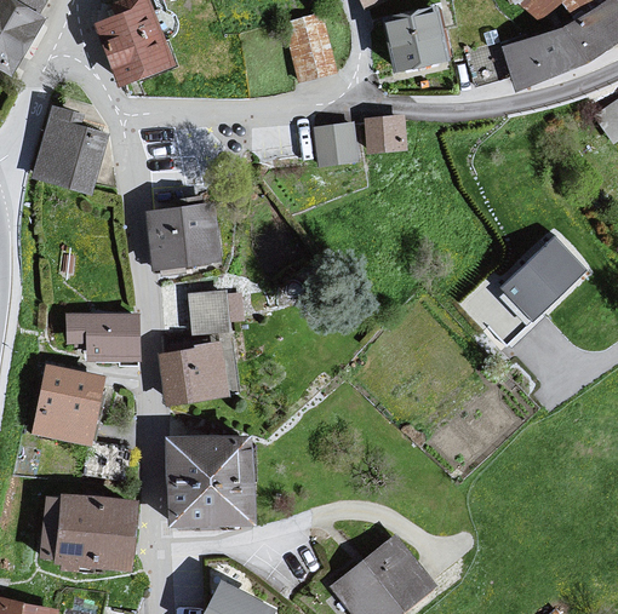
[(0,0),(0,70),(9,76),(53,0),(0,0)]
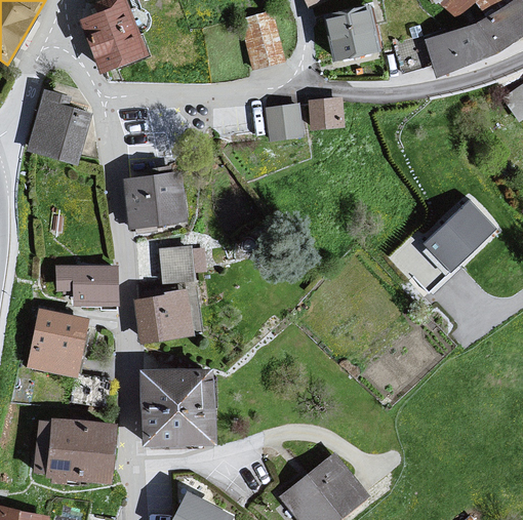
[(78,10),(101,74),(146,57),(127,0),(110,0),(78,10)]
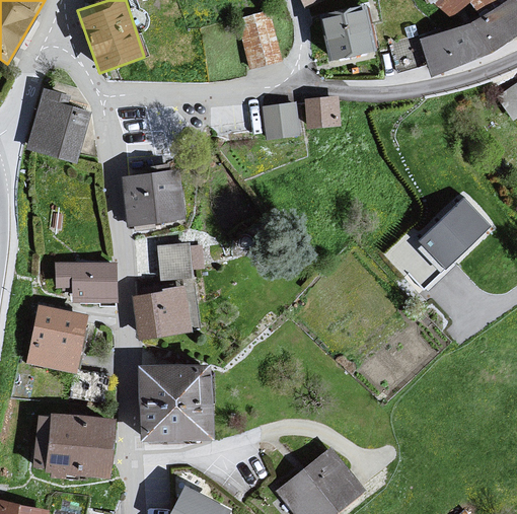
[(516,7),(512,0),(471,23),(419,41),(430,76),(492,53),(516,34),(516,7)]
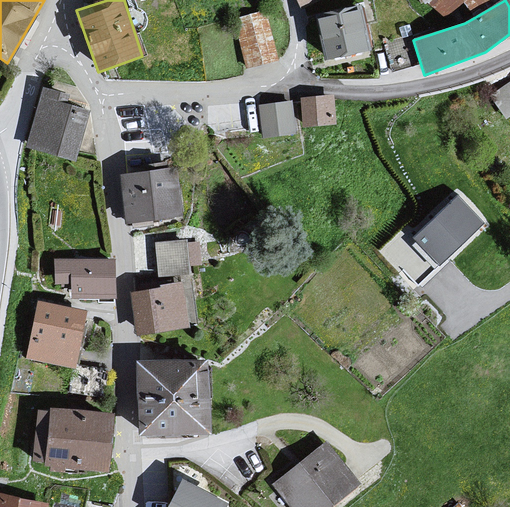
[(431,0),(427,2),(444,16),(466,3),(464,0),(431,0)]
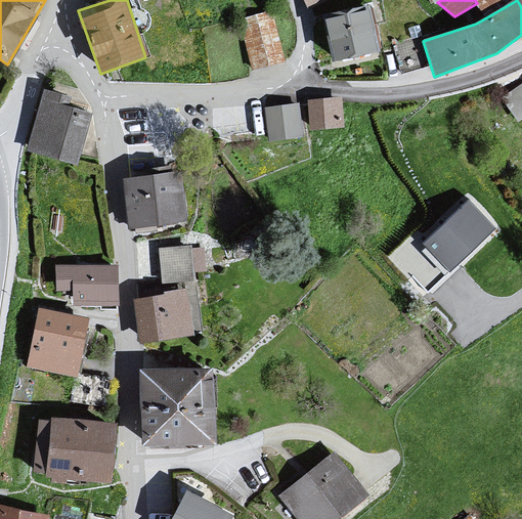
[(475,0),(482,10),(499,0),(475,0)]
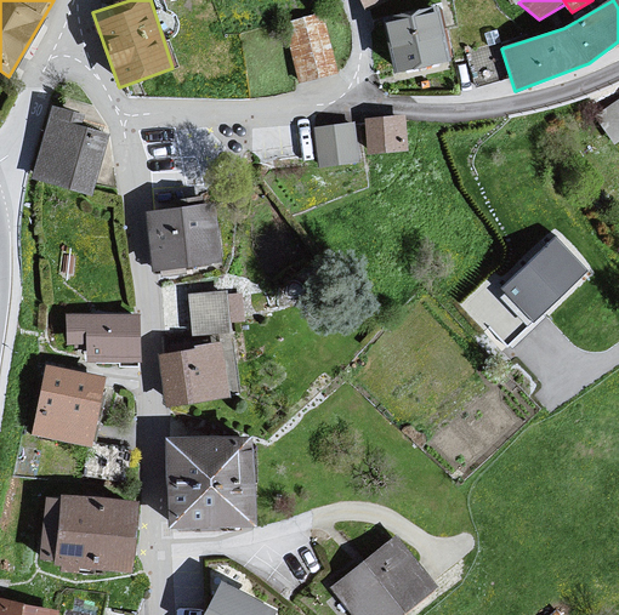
[(280,21),(302,81),(340,73),(321,10),(280,21)]
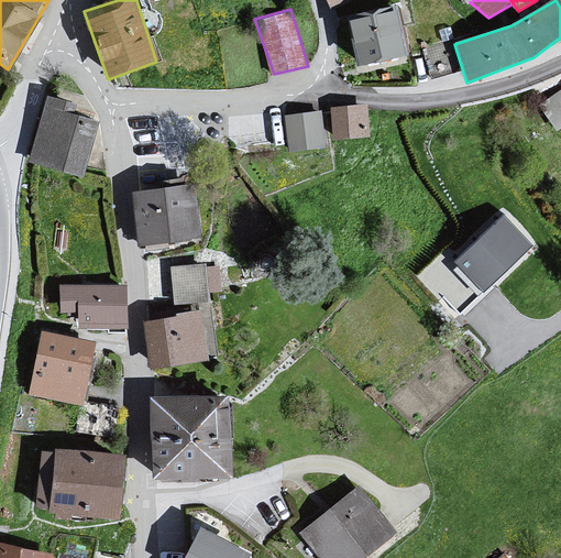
[(348,23),(359,65),(408,54),(395,11),(348,23)]
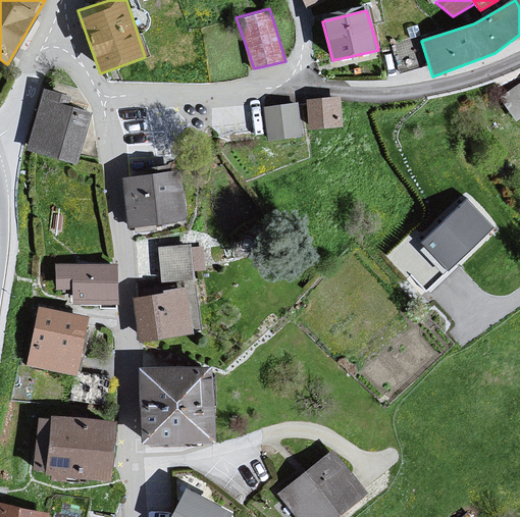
[(67,97),(44,90),(27,149),(74,166),(89,113),(63,107),(67,97)]
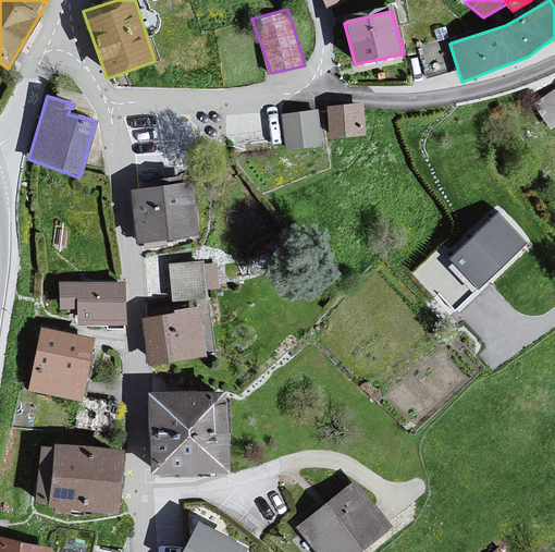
[(361,106),(327,107),(329,135),(366,135),(361,106)]
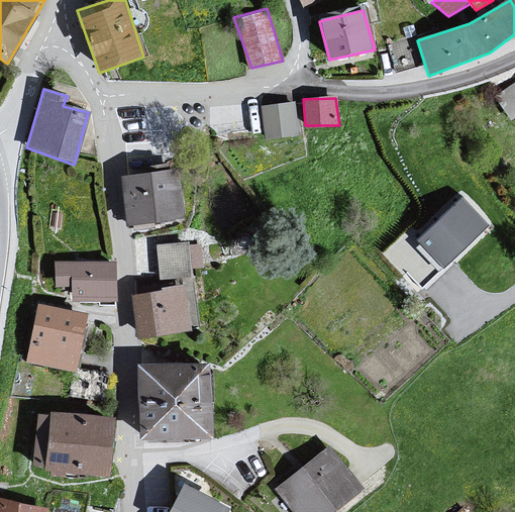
[(294,102),(262,106),(266,140),(297,137),(294,102)]
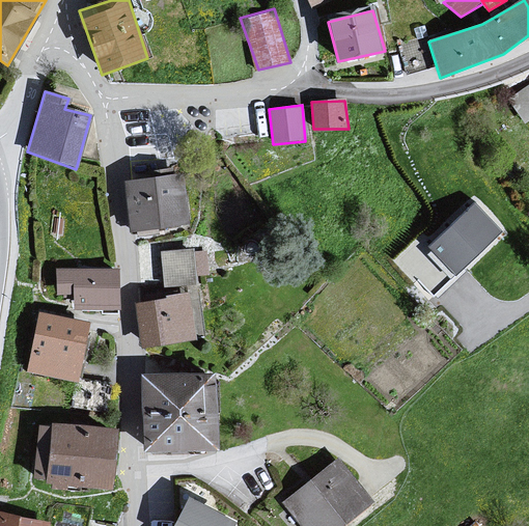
[(181,176),(123,185),(132,232),(189,226),(181,176)]
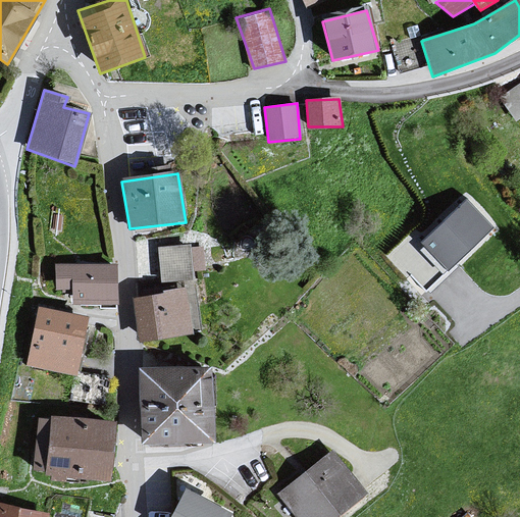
[(422,235),(453,266),(500,221),(469,190),(422,235)]
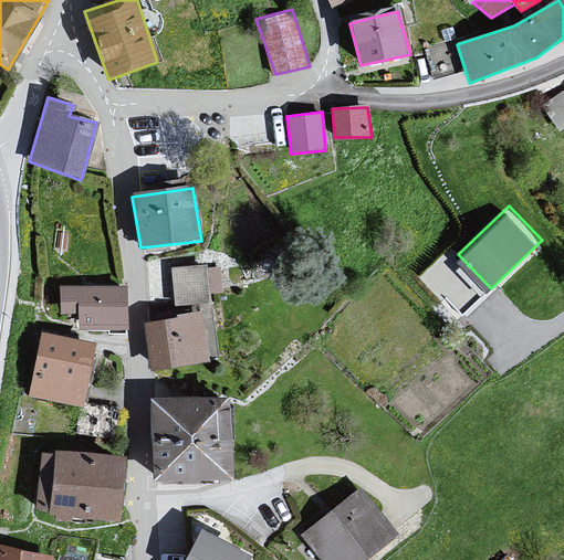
[(217,265),(170,267),(173,308),(210,307),(209,295),(221,292),(217,265)]
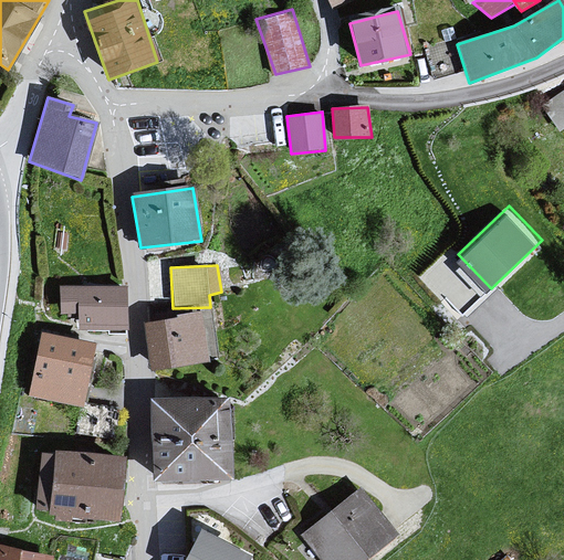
[(126,333),(122,286),(60,284),(61,313),(80,316),(80,329),(126,333)]
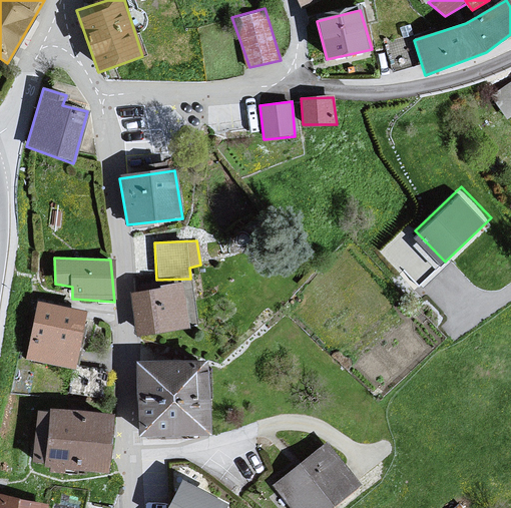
[(184,327),(177,282),(132,293),(140,338),(184,327)]
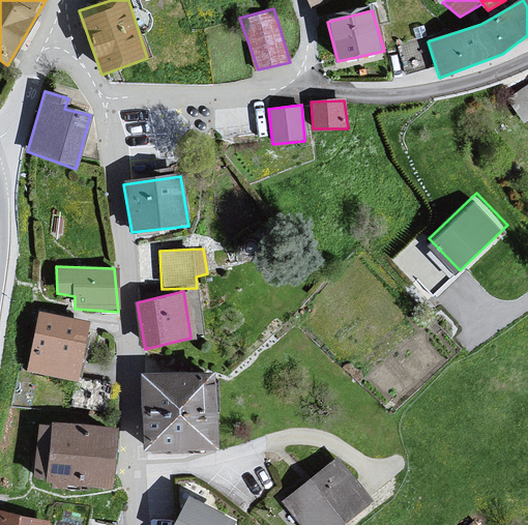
[(87,323),(39,310),(27,372),(78,382),(87,323)]
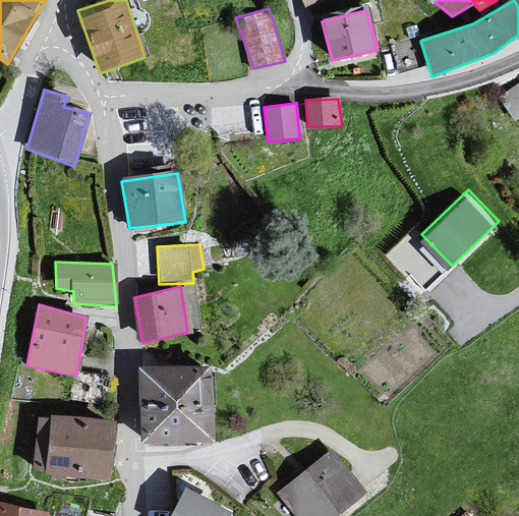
[(210,365),(136,366),(139,443),(213,442),(210,365)]
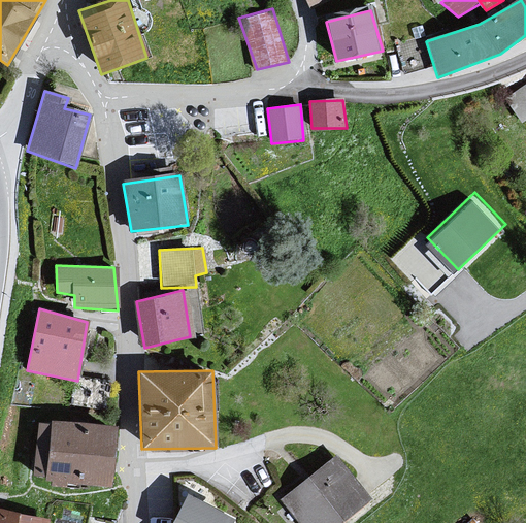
[(116,426),(47,421),(41,481),(111,490),(116,426)]
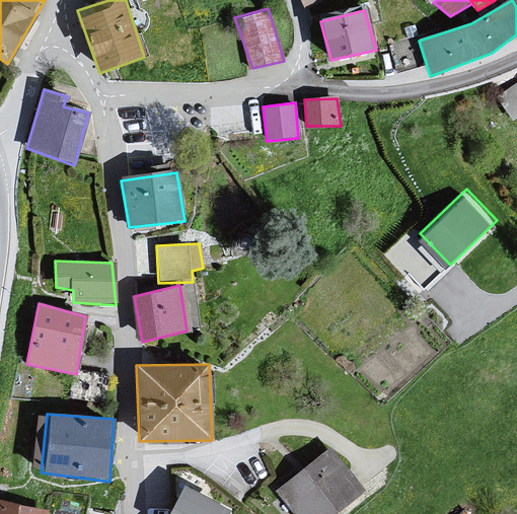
[(327,449),(276,492),(296,513),(340,513),(367,493),(327,449)]
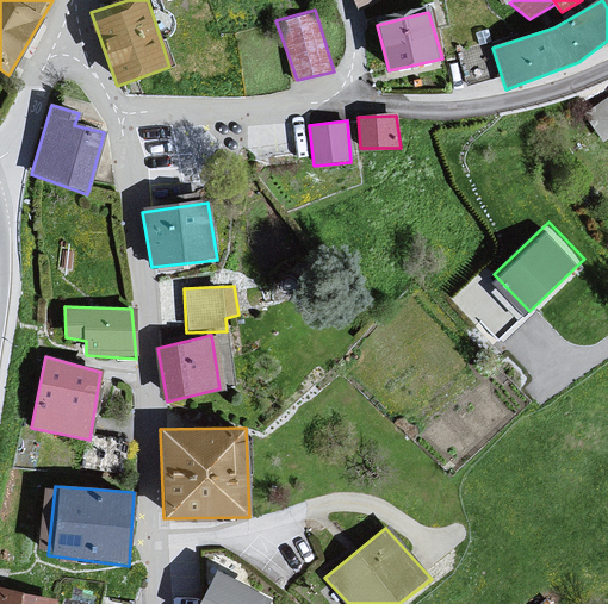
[(198,603),(271,603),(217,570),(198,603)]
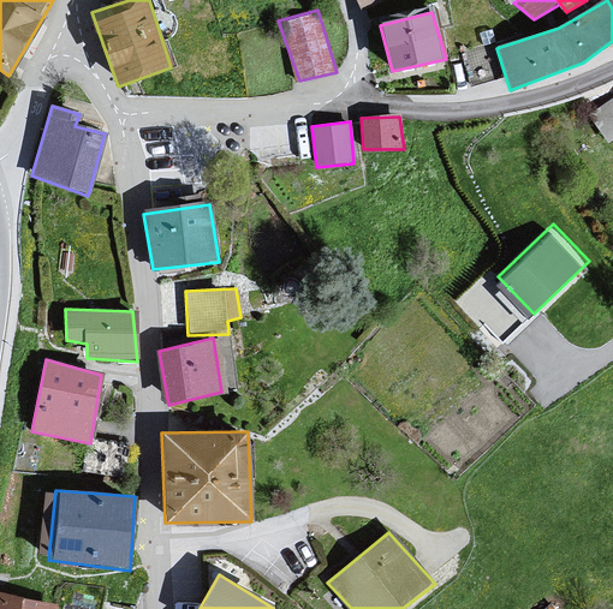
[(59,608),(60,603),(0,590),(0,608),(59,608)]
